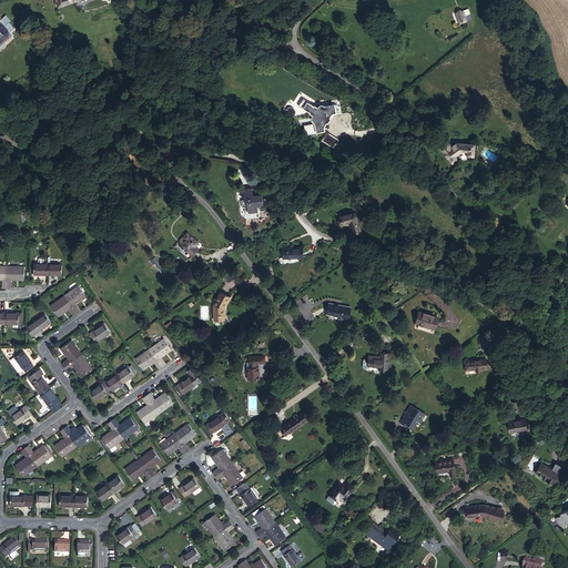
[(468,20),(465,10),(457,13),(460,23),(468,20)]
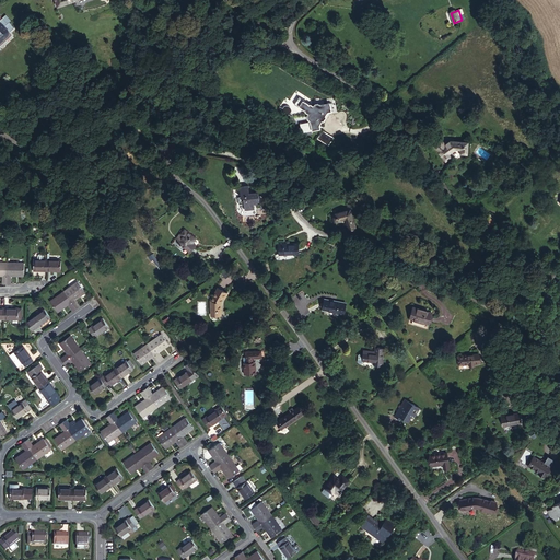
[(301,121),(303,129),(314,127),(315,129),(321,128),(319,123),(324,117),(325,117),(327,114),(326,113),(330,106),(335,105),(334,98),(322,102),(322,101),(321,101),(319,101),(319,100),(318,100),(318,101),(317,100),(317,101),(316,101),(316,102),(315,102),(315,103),(300,94),(294,101),(310,111),(310,112),(308,112),(308,113),(308,114),(308,115),(310,116),(310,117),(312,118),(301,121)]
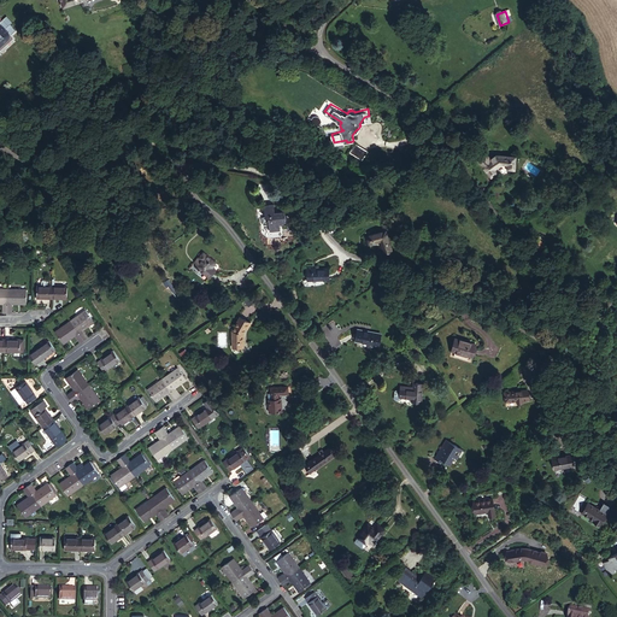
[(357,144),(352,152),(364,159),(369,151),(357,144)]
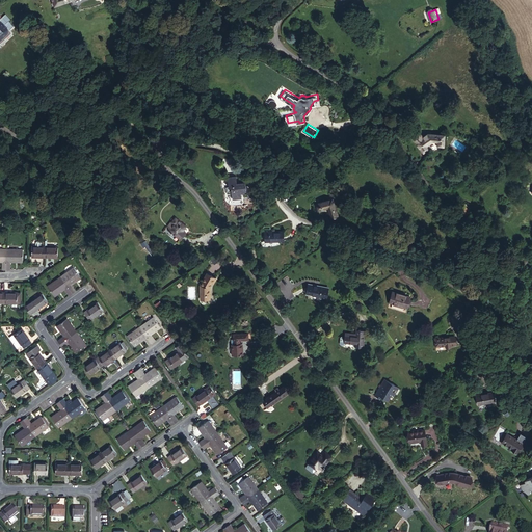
[(414,138),(424,153),(429,149),(427,147),(428,145),(430,147),(435,141),(439,142),(439,145),(445,145),(445,134),(429,133),(424,137),(421,133),(414,138)]
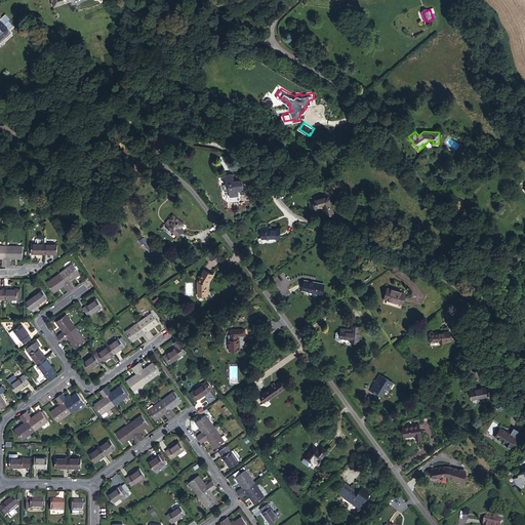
[(225,180),(223,180),(225,189),(229,188),(230,192),(239,191),(238,186),(243,185),(240,174),(233,175),(232,169),(223,171),(225,180)]
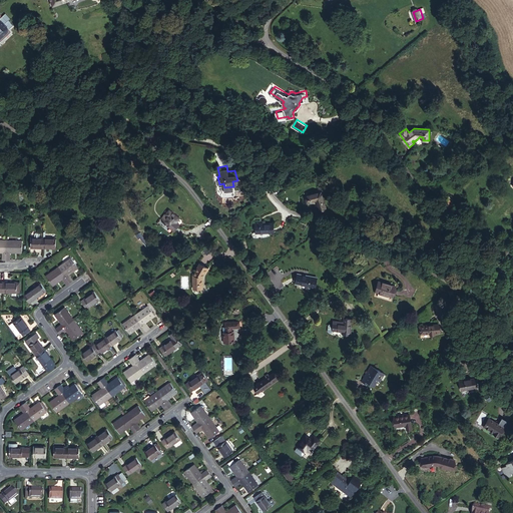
[(321,191),(306,195),(308,202),(317,199),(320,211),(324,210),(326,206),(321,191)]
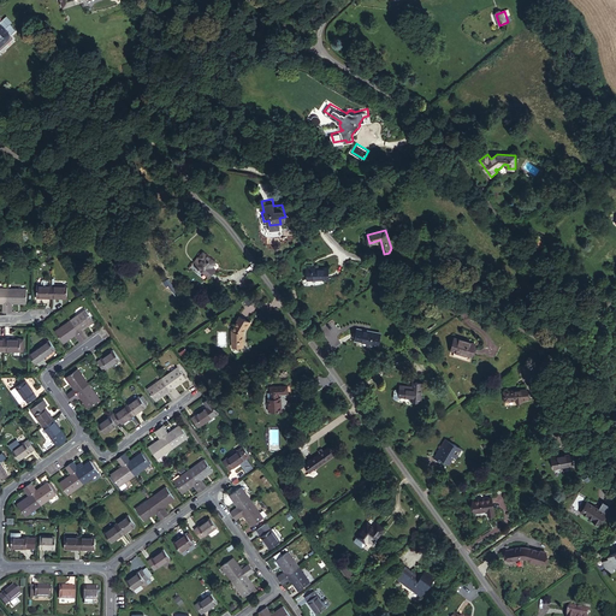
[(201,268),(212,276),(215,268),(212,267),(217,261),(203,252),(201,256),(203,259),(202,261),(200,260),(196,265),(199,266),(197,268),(200,270),(201,268)]
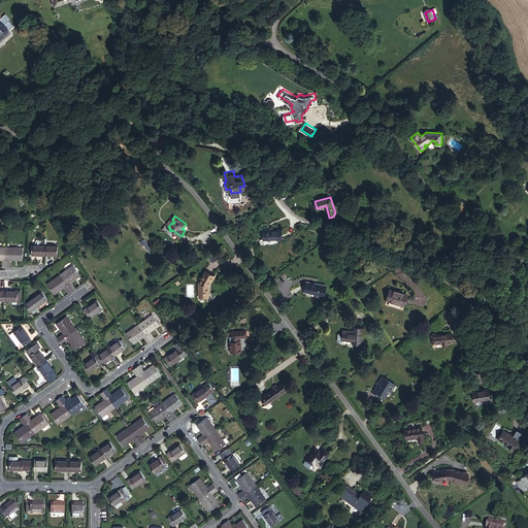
[(263,243),(281,244),(282,232),(263,232),(263,243)]
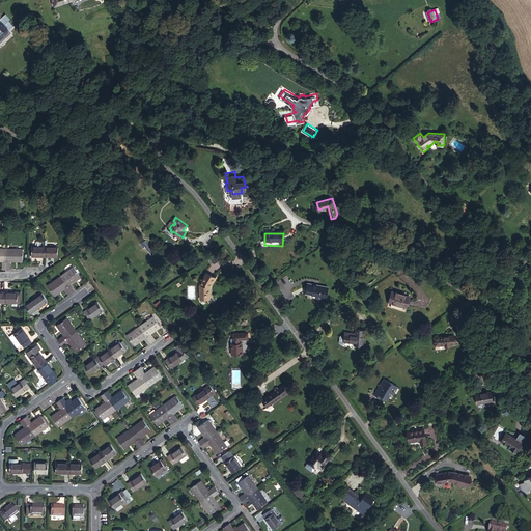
[(137,239),(143,247),(147,244),(141,235),(137,239)]
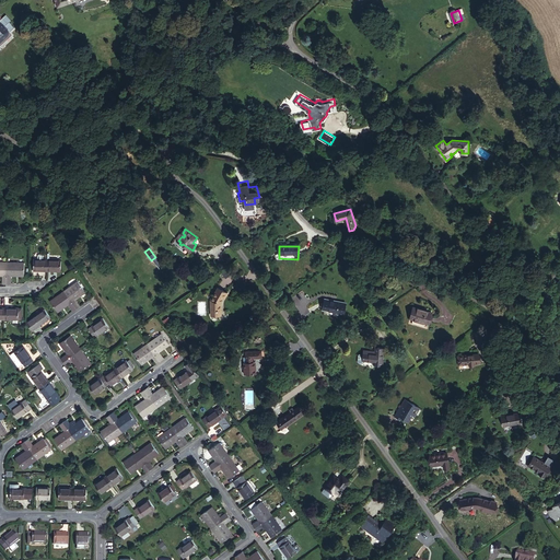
[(46,273),(47,263),(43,263),(38,263),(34,263),(33,273),(46,273)]
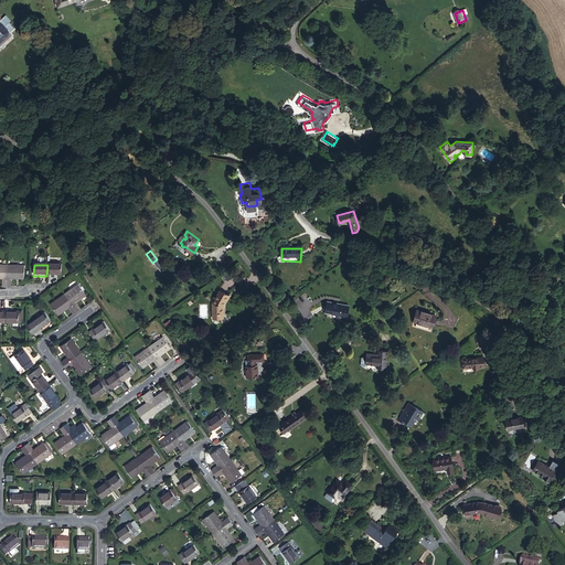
[(48,265),(46,276),(61,276),(62,266),(48,265)]
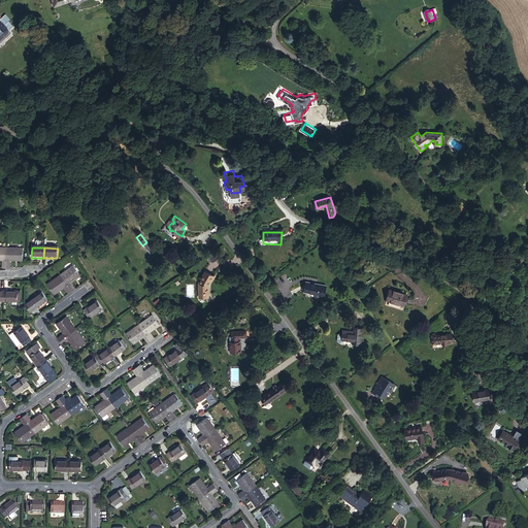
[(22,253),(5,252),(5,271),(9,271),(9,263),(21,263),(22,253)]
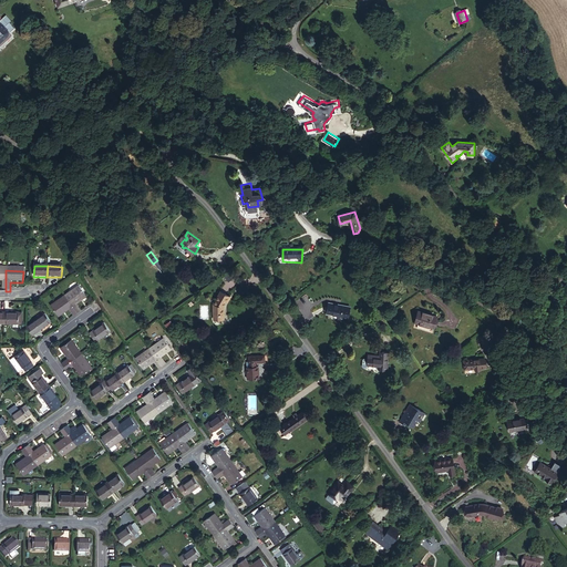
[(79,287),(64,298),(78,315),(81,312),(76,306),(86,298),(79,287)]
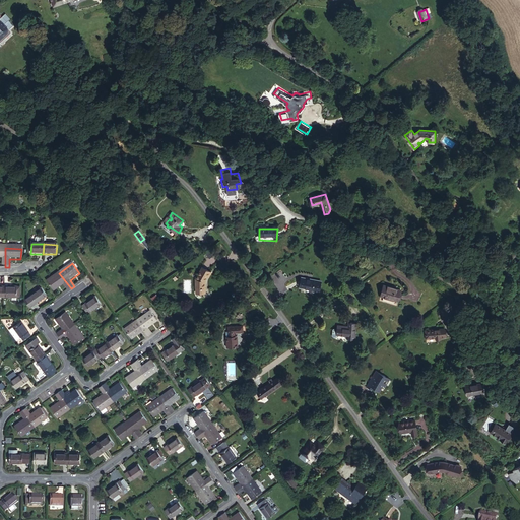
[(197,264),(191,275),(191,288),(200,288),(200,277),(204,268),(197,264)]
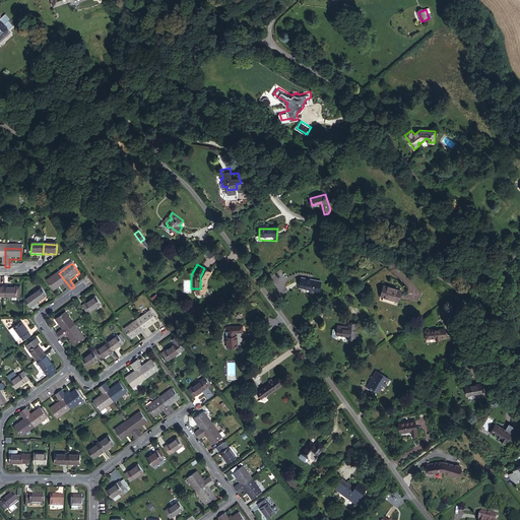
[(59,273),(47,282),(54,291),(62,285),(67,291),(71,288),(59,273)]
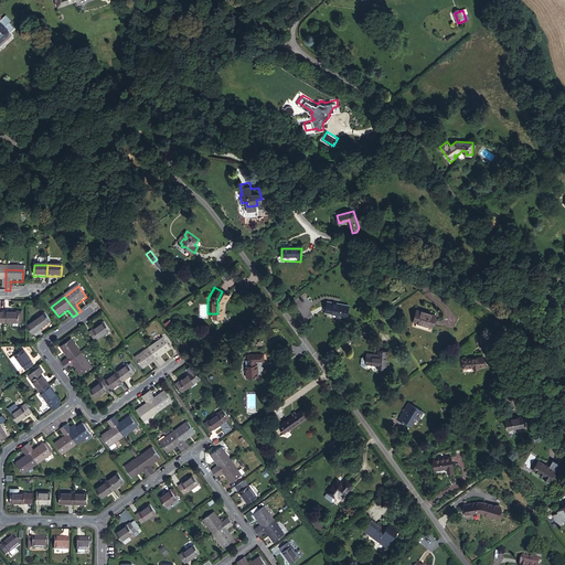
[(322,310),(343,315),(347,304),(324,298),(322,310)]
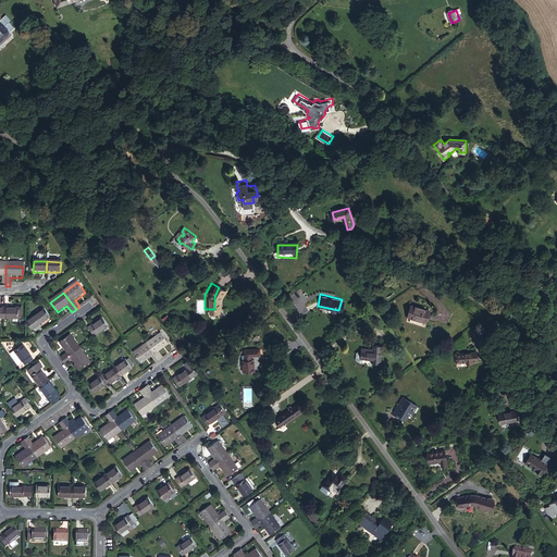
[(403,320),(422,324),(426,308),(407,302),(403,320)]
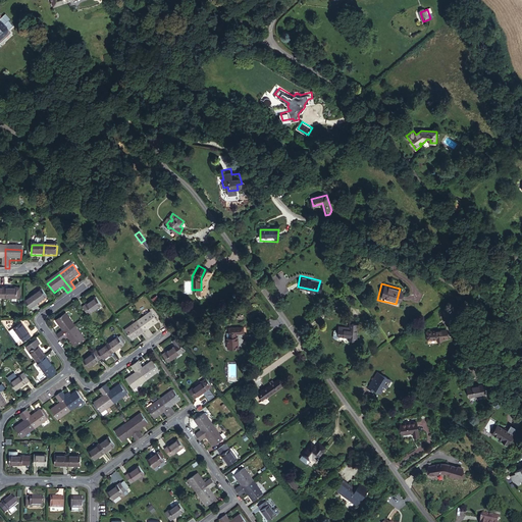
[(4,291),(4,301),(11,301),(11,305),(16,305),(16,301),(20,301),(20,292),(4,291)]
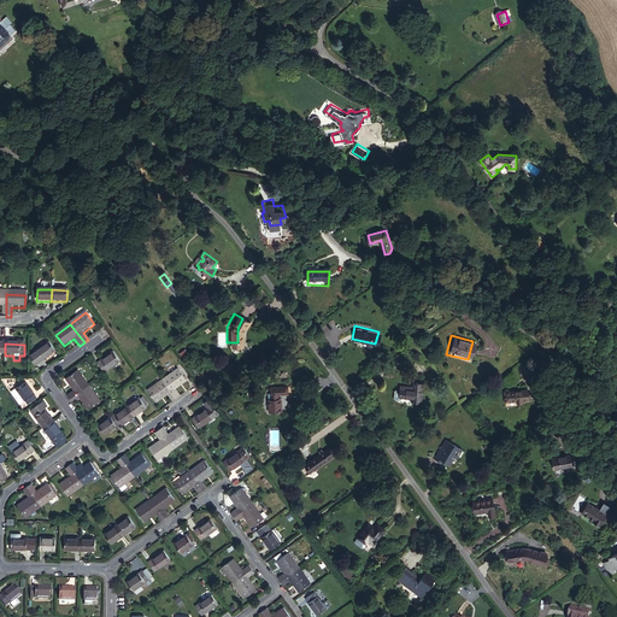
[(35,359),(42,368),(57,357),(51,348),(35,359)]
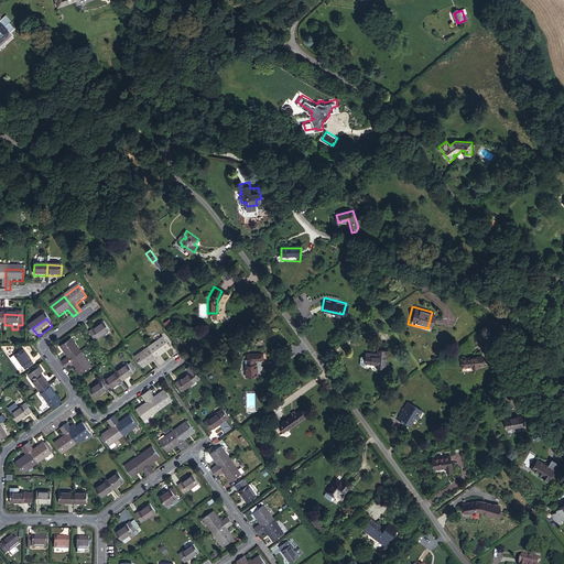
[(90,334),(96,342),(110,331),(105,323),(90,334)]
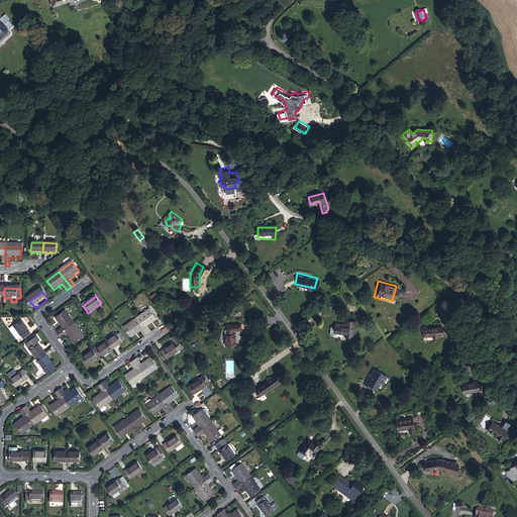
[(147,307),(135,317),(147,333),(151,331),(146,324),(156,318),(147,307)]
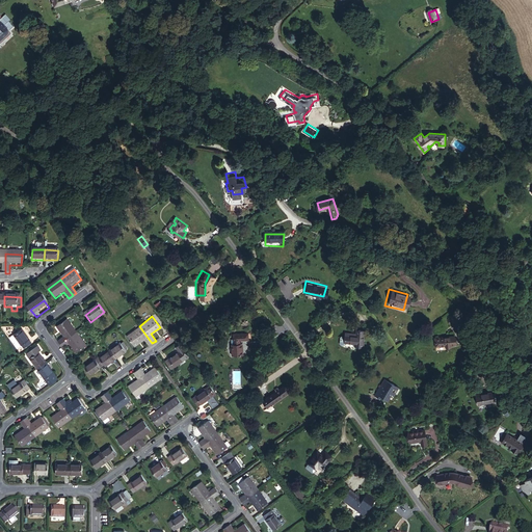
[(76,335),(67,321),(56,328),(63,339),(58,343),(60,346),(76,335)]
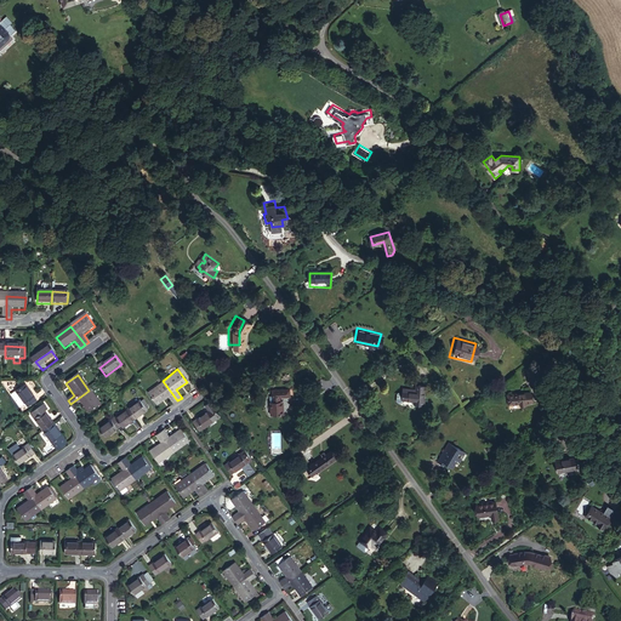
[(163,381),(147,392),(157,405),(167,397),(172,404),(177,400),(163,381)]
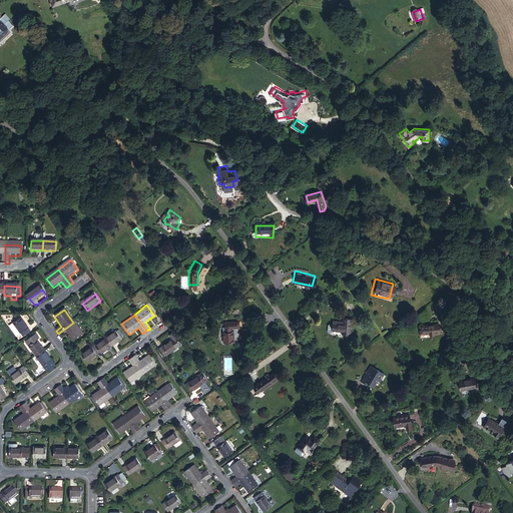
[(332,321),(331,327),(342,330),(341,332),(351,335),(352,329),(349,328),(351,316),(345,315),(343,320),(333,317),(332,321)]
